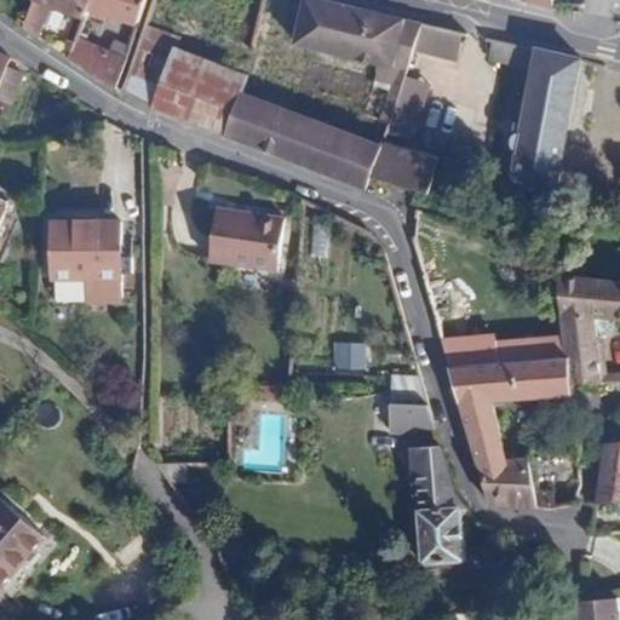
[(39,0),(34,0),(27,18),(42,24),(50,4),(39,0)]
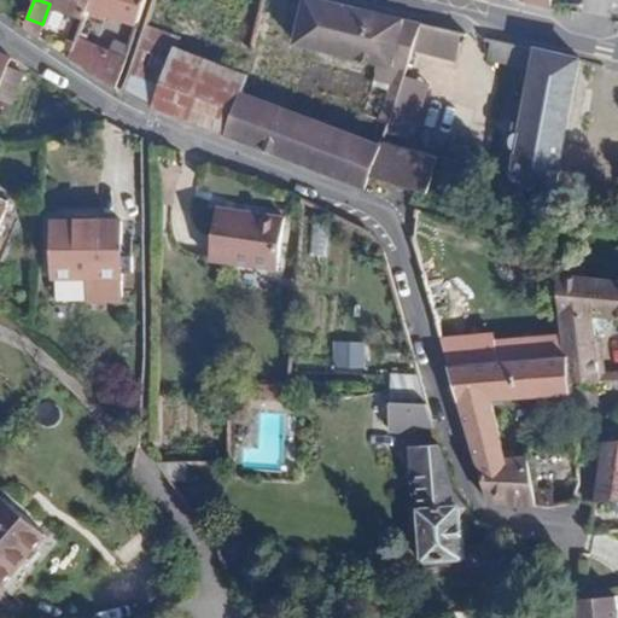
[(39,0),(50,4),(83,18),(87,11),(89,0),(39,0)]
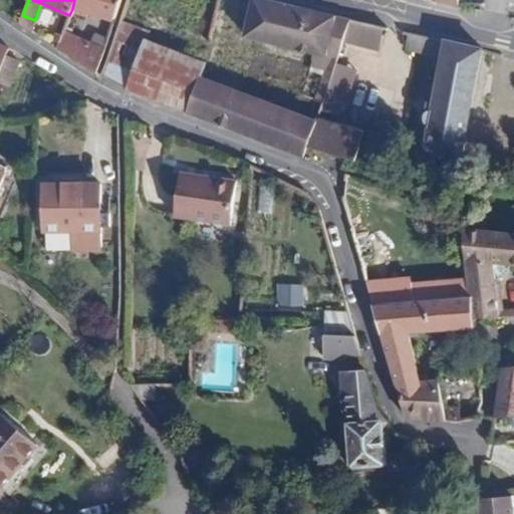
[(114,18),(120,0),(74,0),(72,9),(87,16),(89,11),(114,18)]
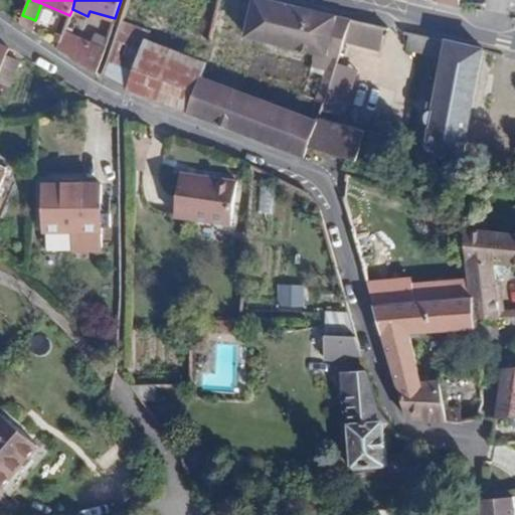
[(351,19),(268,0),(254,0),(246,40),(330,58),(337,60),(351,19)]
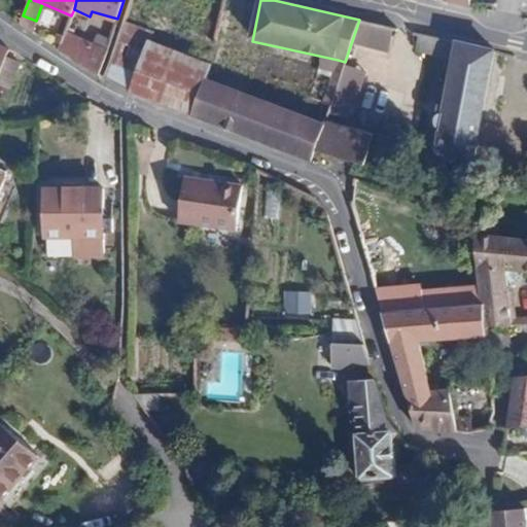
[(23,15),(20,24),(32,31),(36,21),(23,15)]
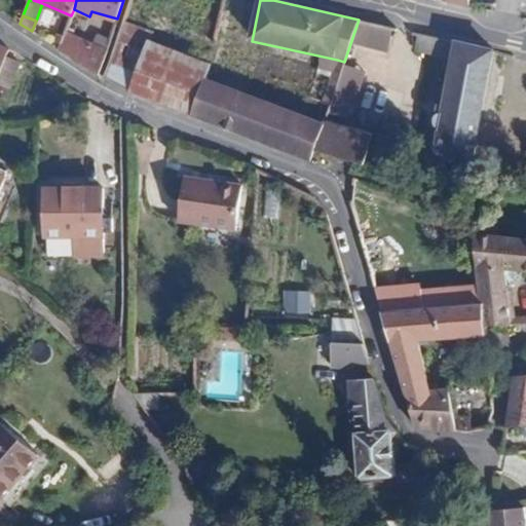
[(64,37),(59,49),(99,76),(107,51),(66,31),(64,37)]
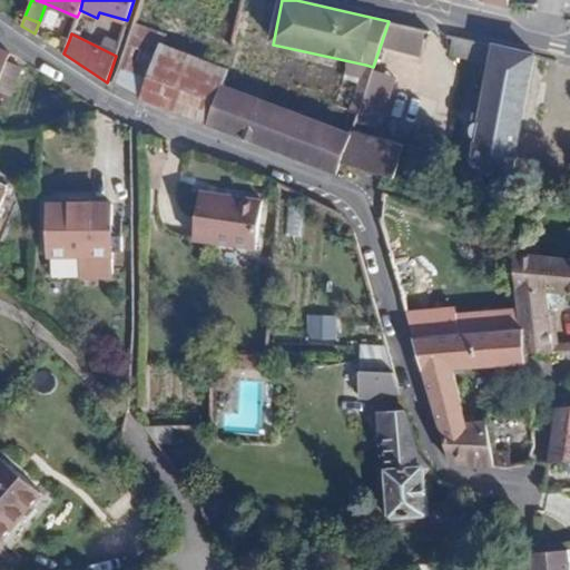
[(64,38),(59,50),(64,53),(69,40),(64,38)]
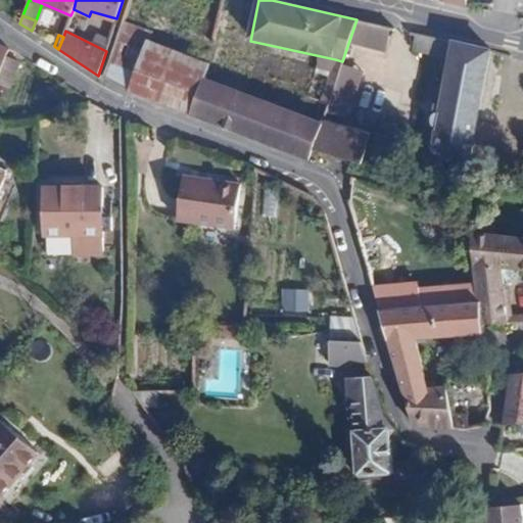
[(491,51),(455,43),(440,112),(437,114),(434,115),(434,119),(433,122),(434,126),(437,130),(432,152),(418,148),(413,165),(465,182),(491,51)]
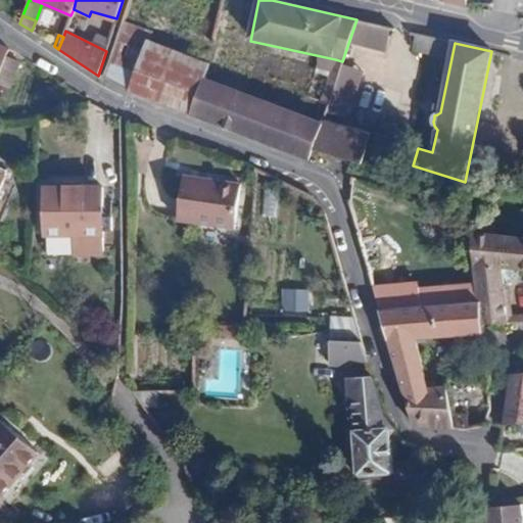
[(9,50),(0,45),(0,63),(3,65),(6,58),(9,50)]
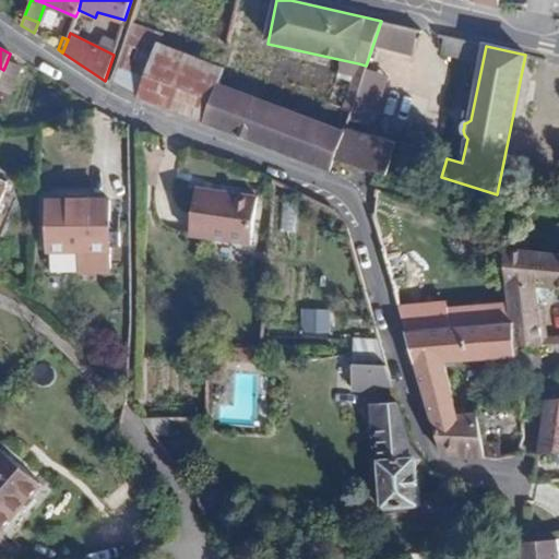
[(147,64),(122,48),(110,83),(135,98),(225,130),(239,91),(217,82),(147,64)]
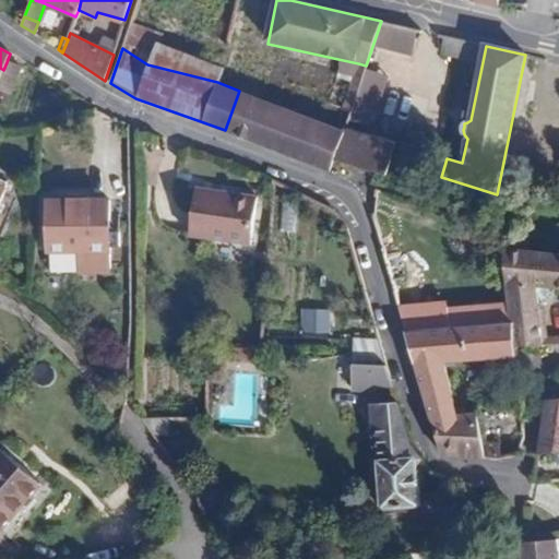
[(22,69),(7,62),(3,70),(0,76),(0,90),(11,94),(22,69)]
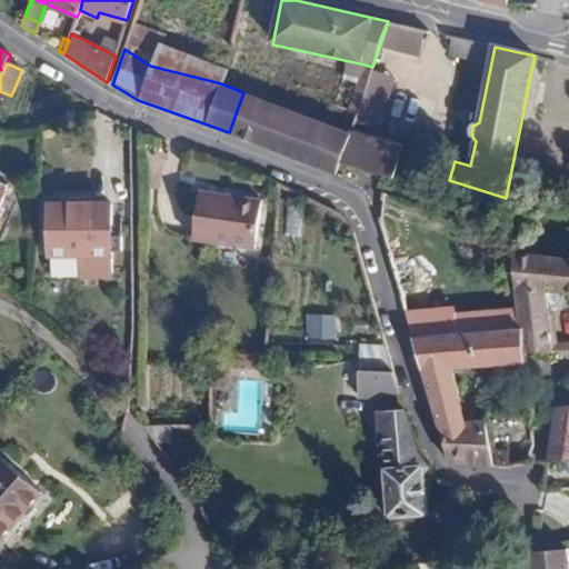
[(372,67),(365,65),(361,77),(369,80),(372,67)]
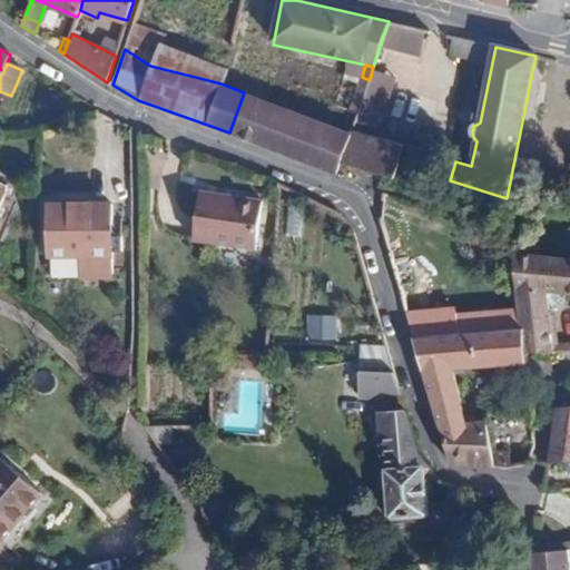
[(350,112),(359,116),(370,80),(362,77),(344,72),(343,79),(359,84),(350,112)]
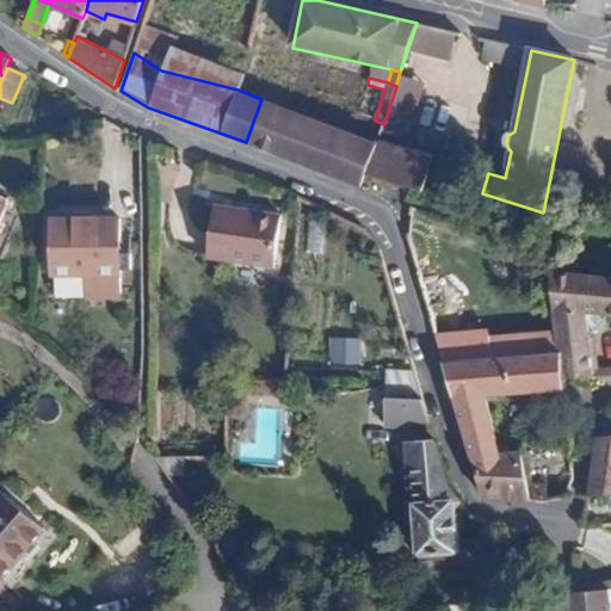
[(261,99),(246,142),(360,186),(365,176),(423,191),(433,158),(378,142),(377,147),(261,99)]
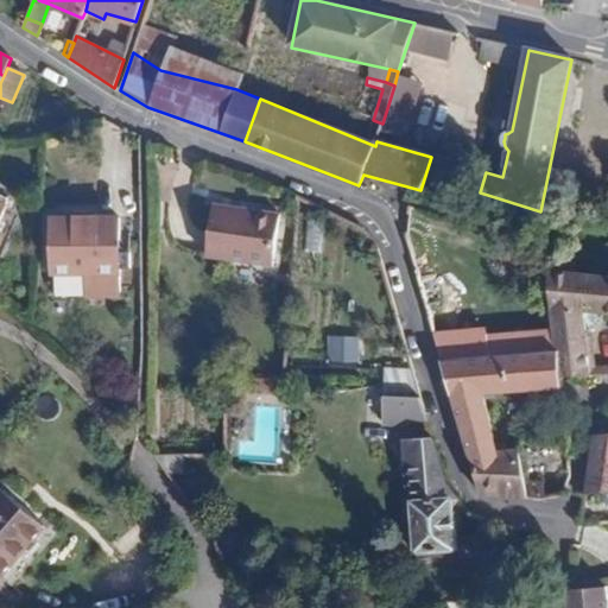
[(203,259),(220,261),(222,238),(223,213),(213,210),(203,259)]
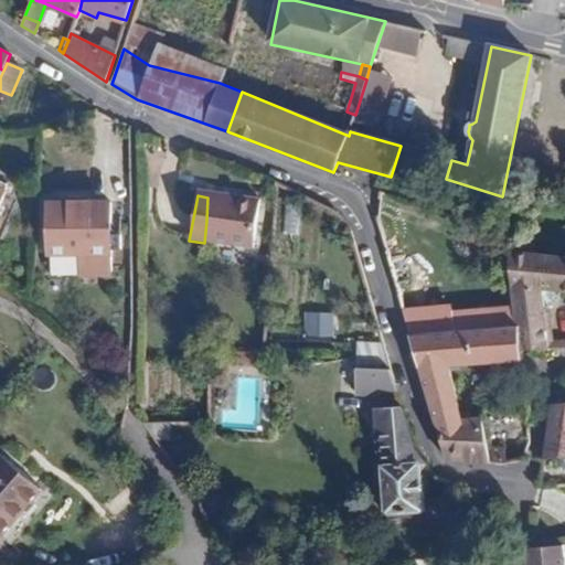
[(206,221),(204,243),(251,249),(259,202),(228,196),(228,201),(208,198),(206,221)]
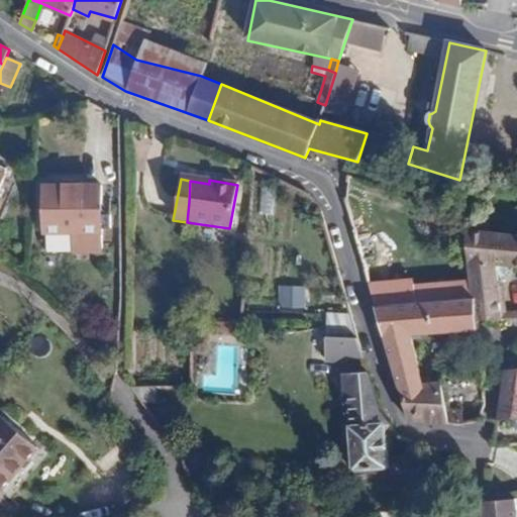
[(101,186),(44,185),(44,231),(102,231),(102,227),(111,228),(110,215),(101,214),(101,186)]
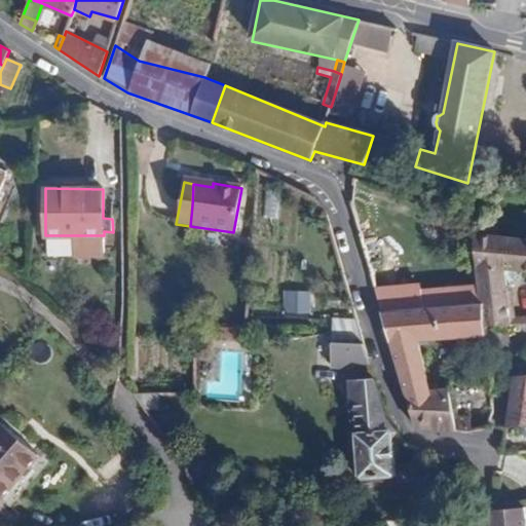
[(500,229),(478,228),(478,235),(475,235),(478,265),(479,265),(481,287),(484,327),(486,327),(512,327),(506,269),(525,271),(525,238),(501,237),(500,229)]
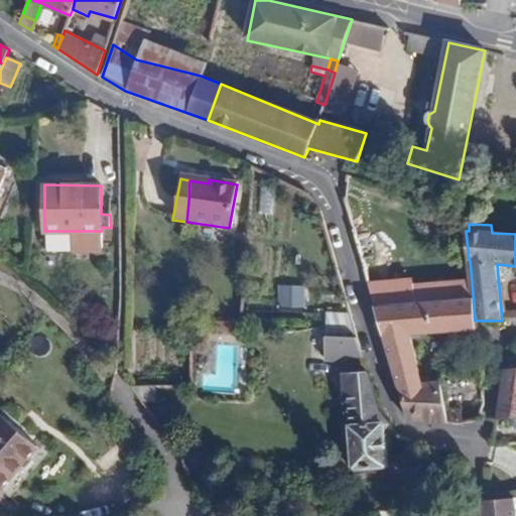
[(371,225),(353,230),(374,306),(413,303),(412,282),(386,283),(371,225)]
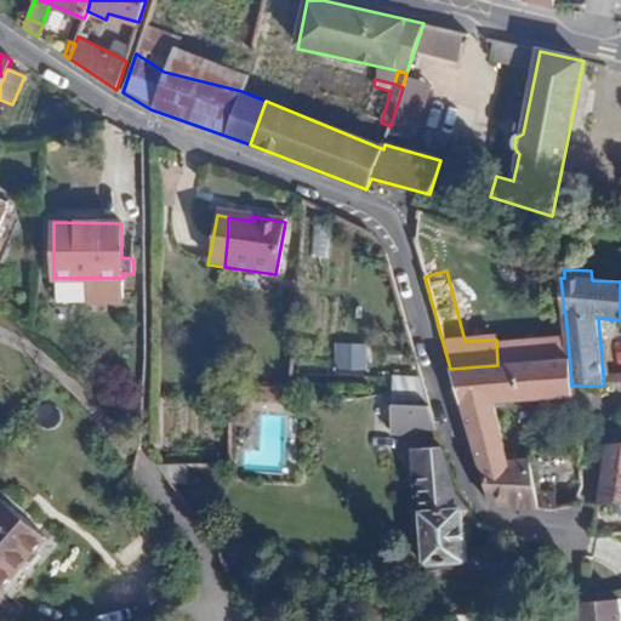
[(571,386),(568,339),(542,342),(545,362),(548,362),(552,398),(575,396),(574,386),(571,386)]
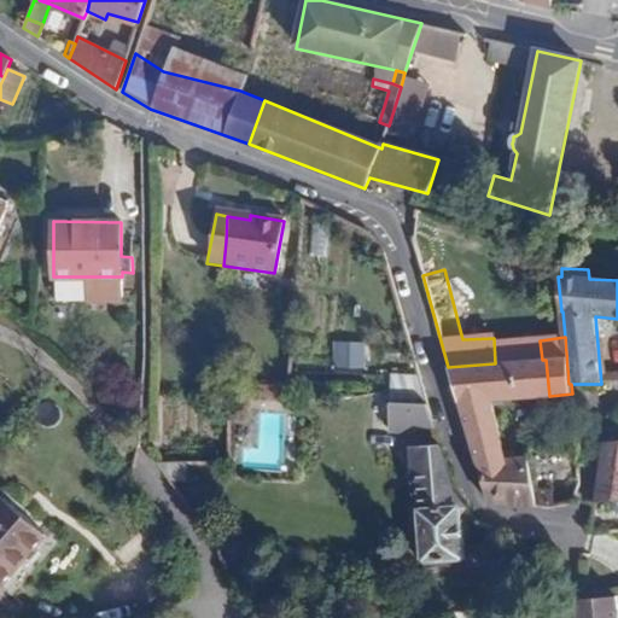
[(367,345),(336,345),(336,372),(367,372),(367,345)]
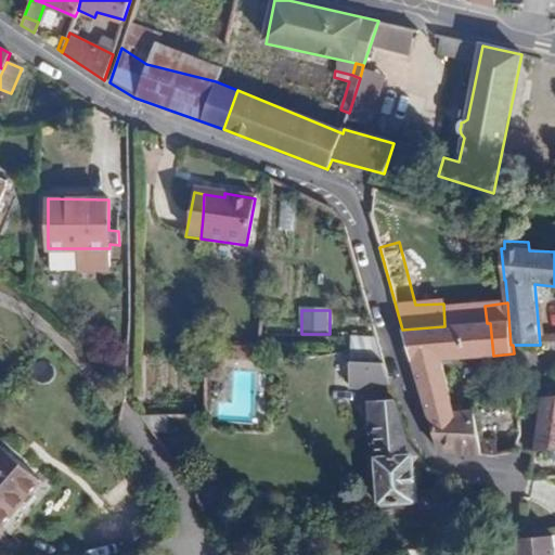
[(490,323),(487,323),(444,326),(402,330),(412,363),(440,361),(493,356),(490,323)]
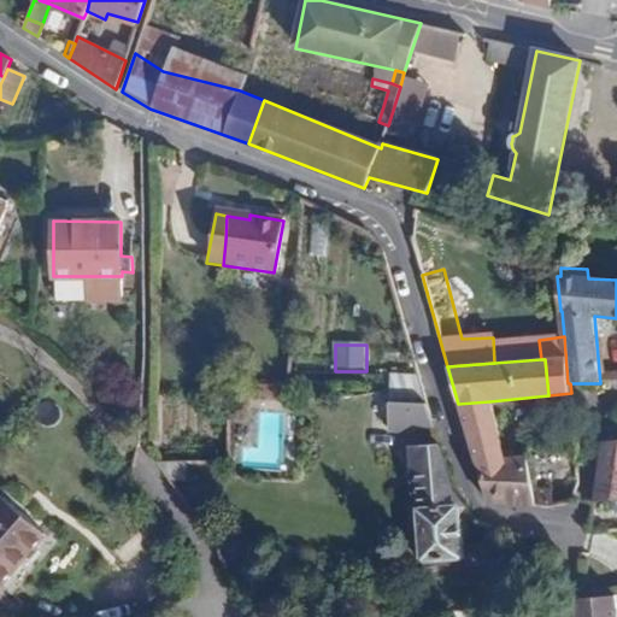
[(489,401),(458,404),(465,428),(494,419),(489,401)]
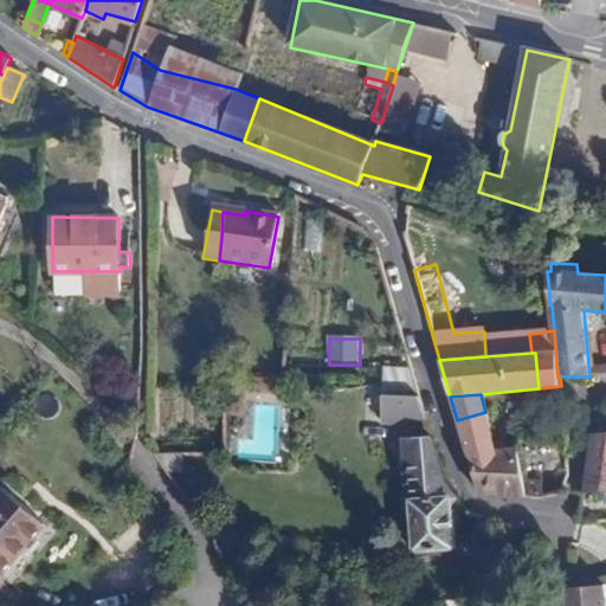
[(421,406),(420,398),(382,395),(381,423),(406,424),(407,418),(426,419),(421,406)]
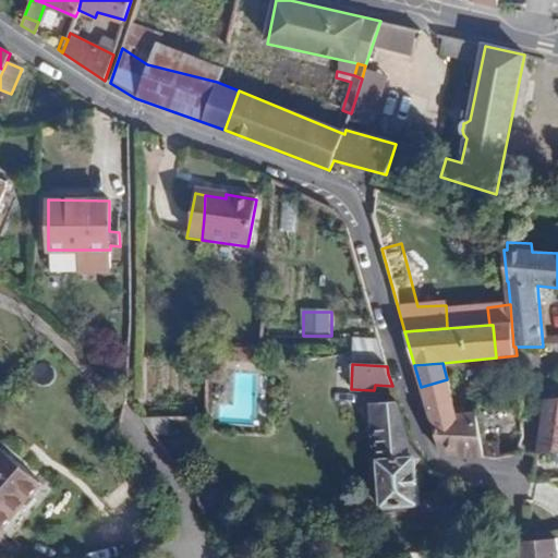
[(447,379),(421,387),(431,420),(457,415),(455,409),(447,379)]
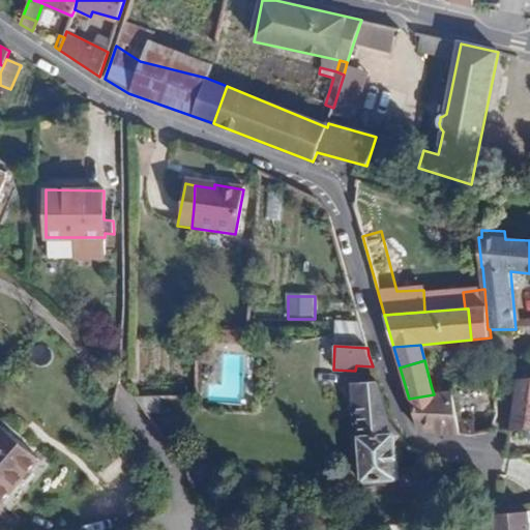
[(529,378),(517,380),(509,432),(529,430),(529,378)]
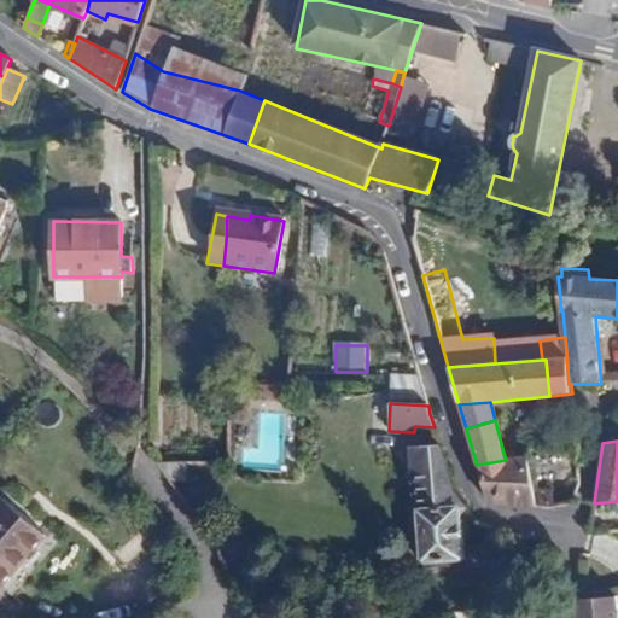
[(452,487),(441,450),(414,452),(421,564),(465,561),(460,508),(464,506),(456,496),(452,487)]
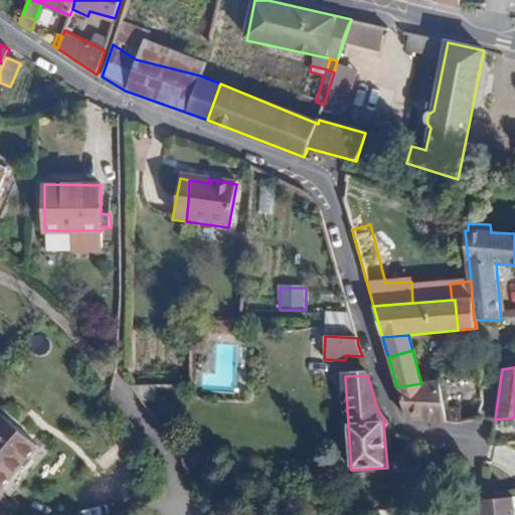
[(431,382),(430,375),(419,377),(421,383),(397,387),(406,419),(448,422),(445,410),(440,380),(431,382)]
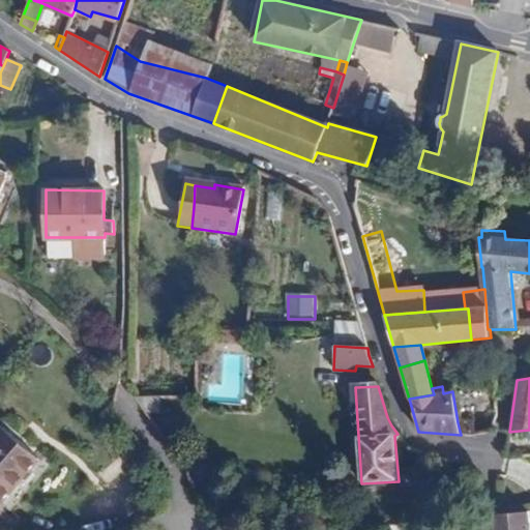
[(461,435),(473,436),(471,421),(458,422),(461,435)]
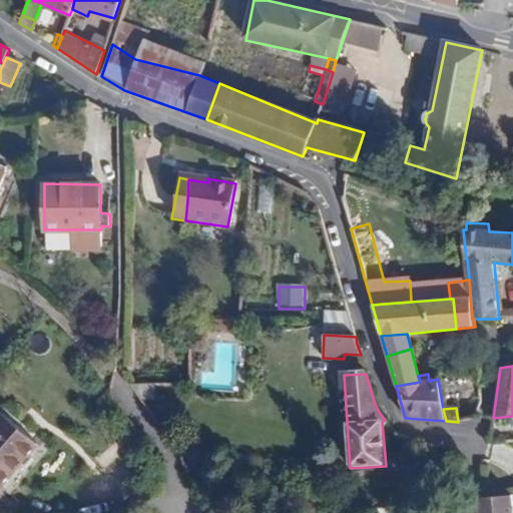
[(0,476),(2,478),(31,449),(3,422),(0,425),(0,476)]
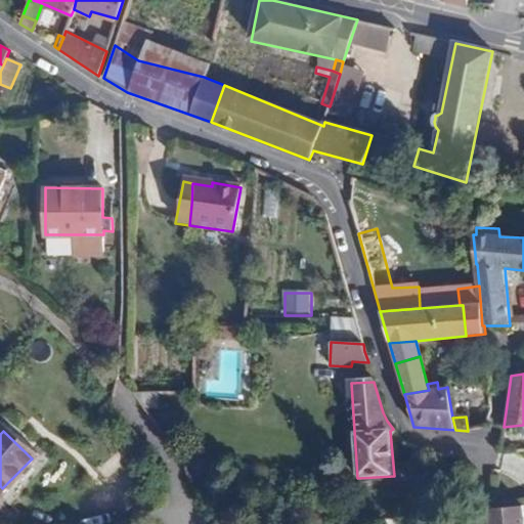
[(342,494),(329,495),(330,512),(343,511),(342,494)]
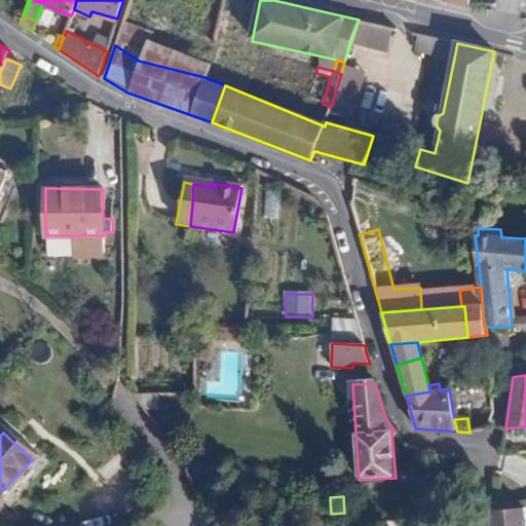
[(525,525),(525,509),(490,512),(491,525),(525,525)]
